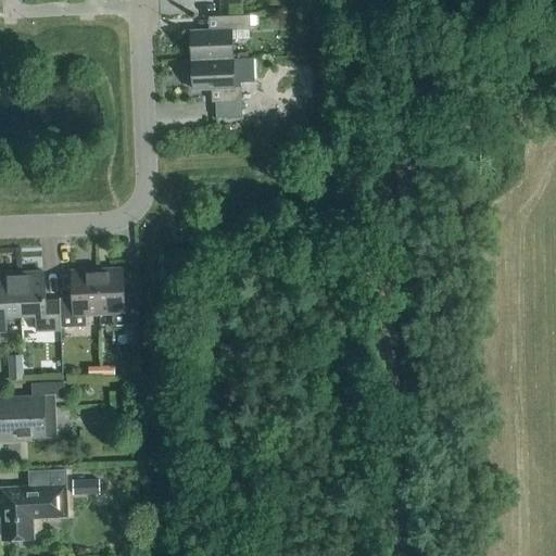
[(191,62),(232,60),(231,32),(250,30),(250,16),(217,17),(217,32),(190,33),(191,62)]
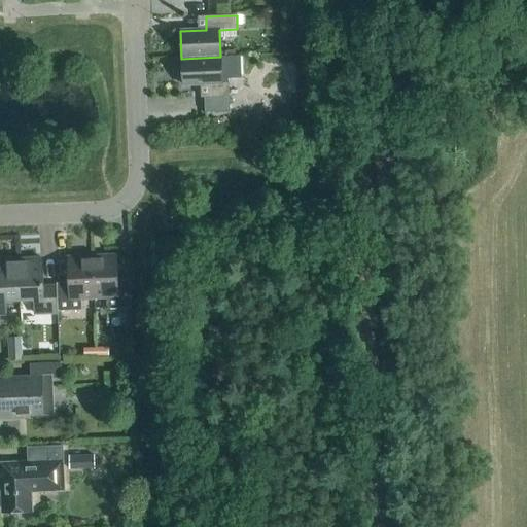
[(220,57),(181,59),(183,85),(208,84),(209,97),(204,98),(205,113),(230,112),(229,79),(238,78),(241,75),(240,57),(220,57)]
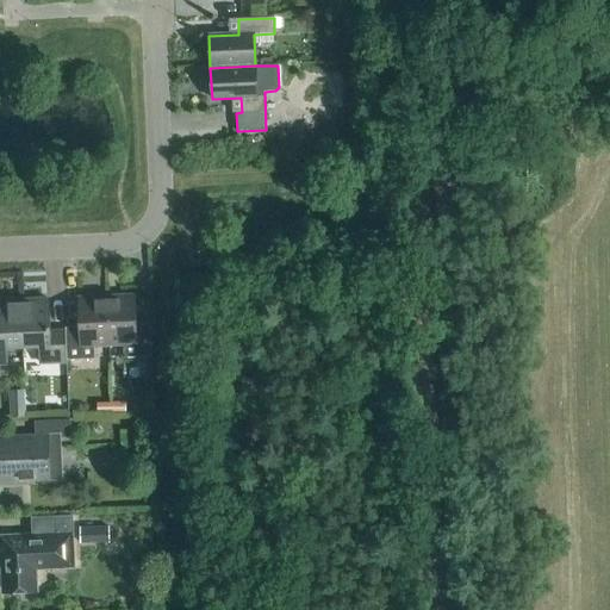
[(106,298),(109,346),(123,344),(124,359),(153,358),(150,324),(136,325),(135,296),(106,298)]
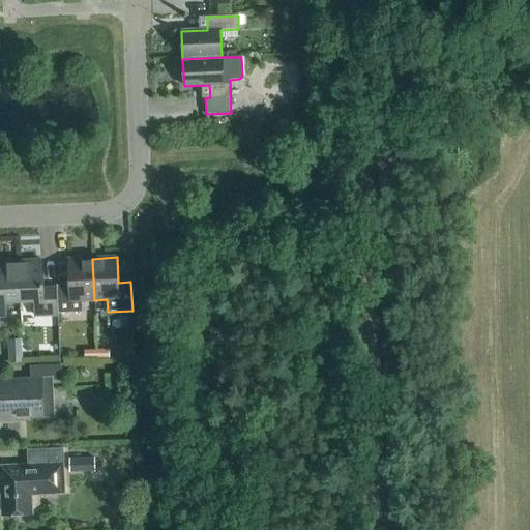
[(82,300),(94,300),(92,259),(67,260),(69,285),(57,285),(58,314),(83,313),(82,300)]
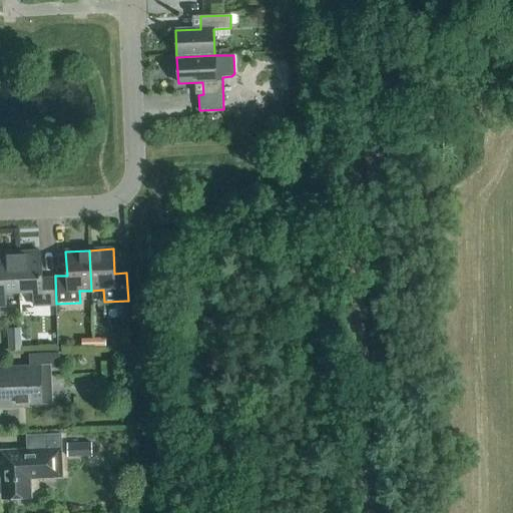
[(17,253),(19,292),(33,291),(34,306),(55,305),(54,281),(42,282),(41,252),(17,253)]
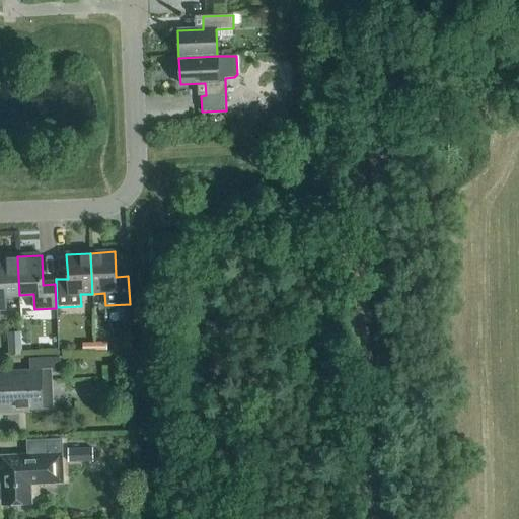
[(5,296),(19,295),(17,256),(0,256),(0,310),(6,310),(5,296)]
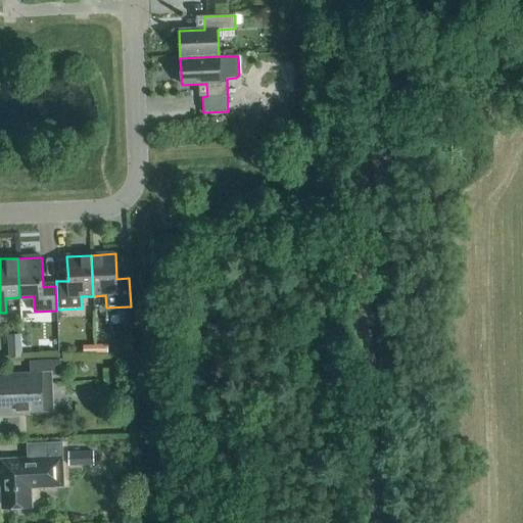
[(21,358),(21,335),(7,335),(8,359),(21,358)]
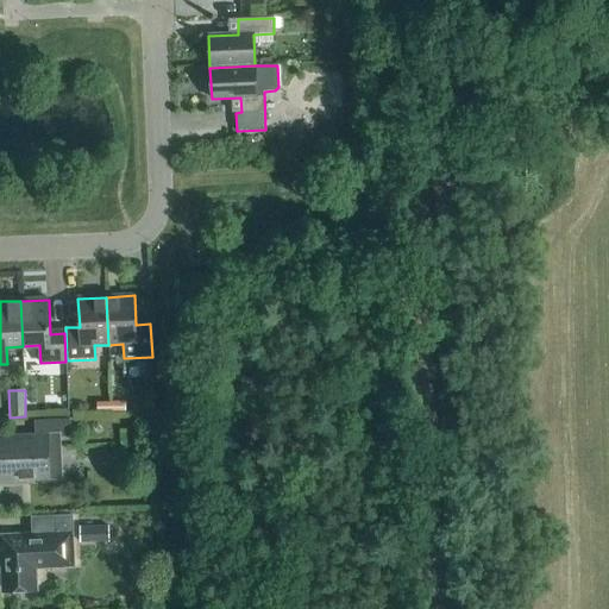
[(95,414),(124,413),(124,401),(94,402),(95,414)]
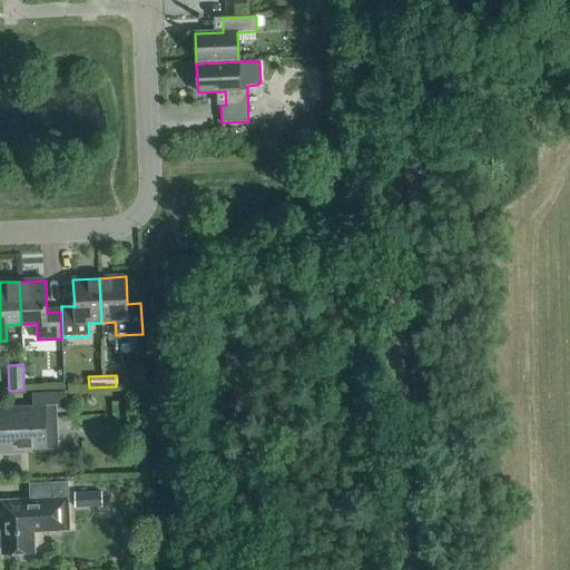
[(67,410),(66,393),(32,394),(33,406),(0,408),(0,451),(59,450),(57,410),(67,410)]
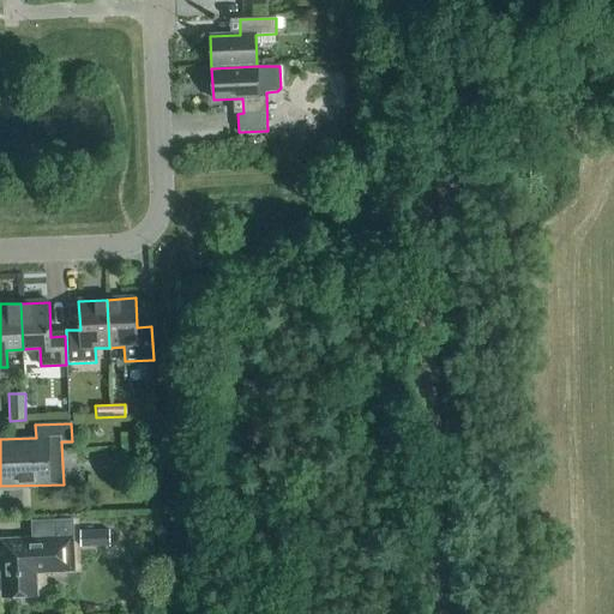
[(5,595),(35,594),(34,571),(76,570),(73,519),(31,521),(32,537),(2,539),(5,595)]
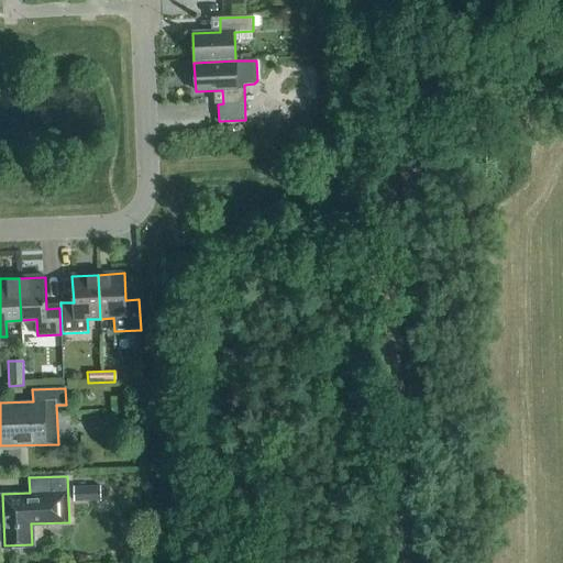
[(75,503),(101,501),(100,487),(74,487),(75,503)]
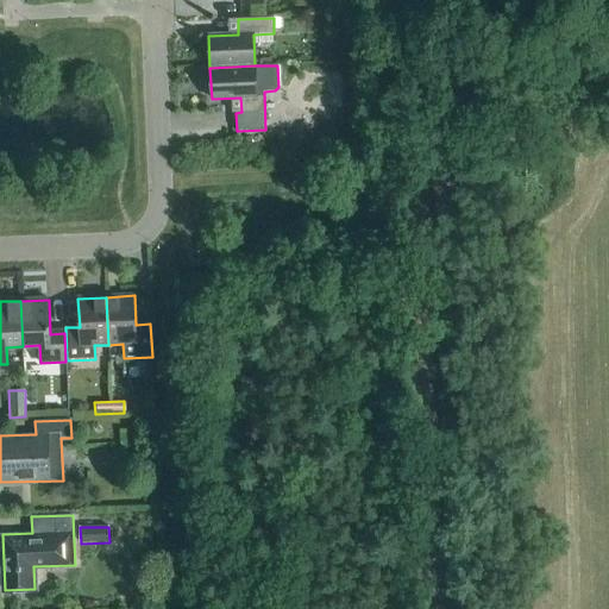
All buildings are outlined.
